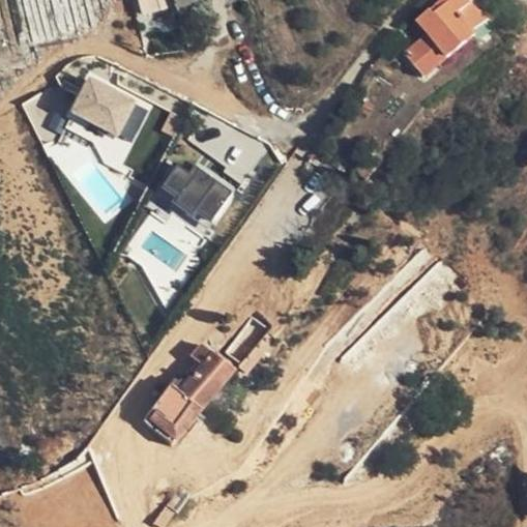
[(135,0),(138,11),(168,4),(167,0),(135,0)]
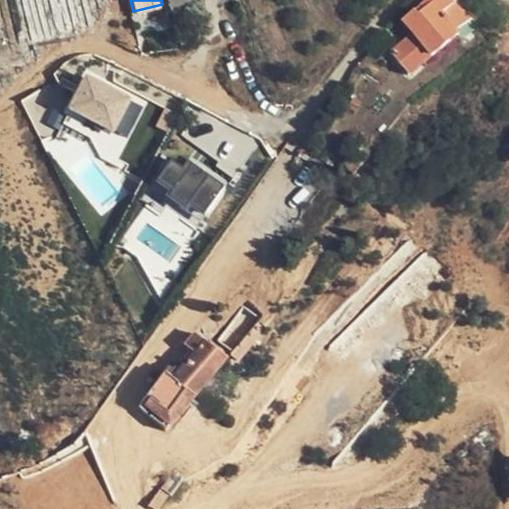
[(431,53),(458,32),(456,29),(471,17),(458,0),(452,0),(433,0),(418,12),(414,7),(400,18),(410,31),(389,48),(410,75),(414,72),(432,58),(431,53)]
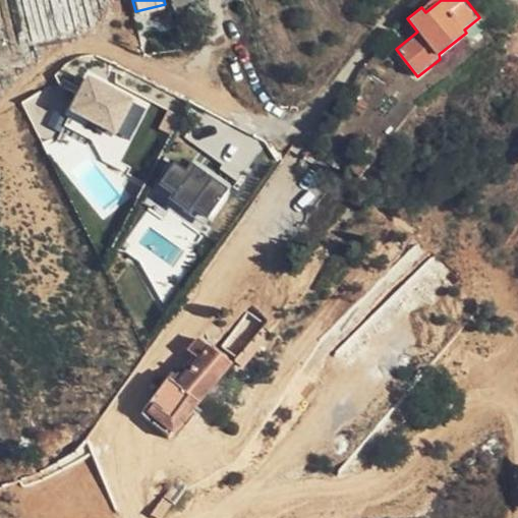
[(66,109),(116,134),(135,97),(87,71),(66,109)]
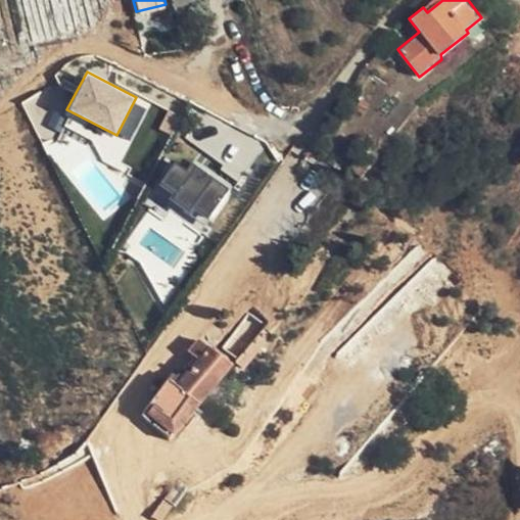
[(157,188),(216,215),(230,182),(189,163),(187,169),(170,160),(157,188)]
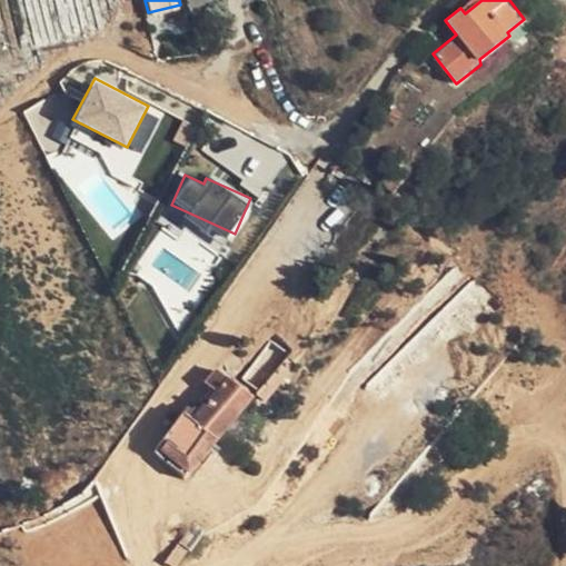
[(218,439),(251,399),(226,377),(191,419),(182,411),(151,450),(182,476),(215,438),(218,439)]
